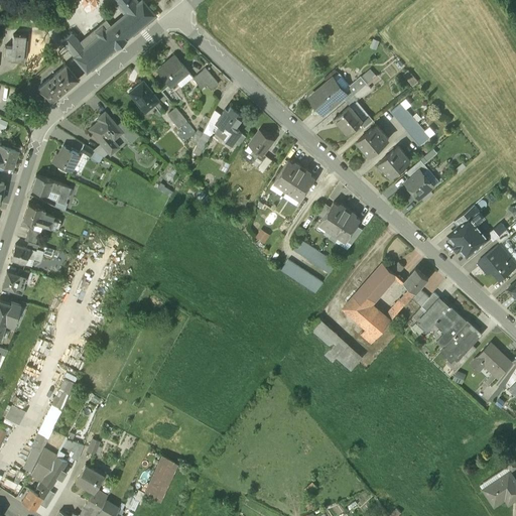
[(106,19),(79,41),(71,32),(60,40),(74,56),(87,72),(154,15),(141,0),(140,0),(138,3),(135,0),(113,0),(125,14),(111,25),(106,19)]
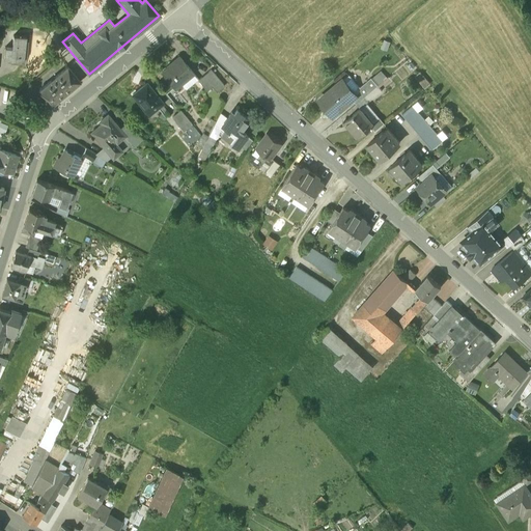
[(26,36),(14,35),(12,47),(5,47),(4,59),(24,61),(26,36)]
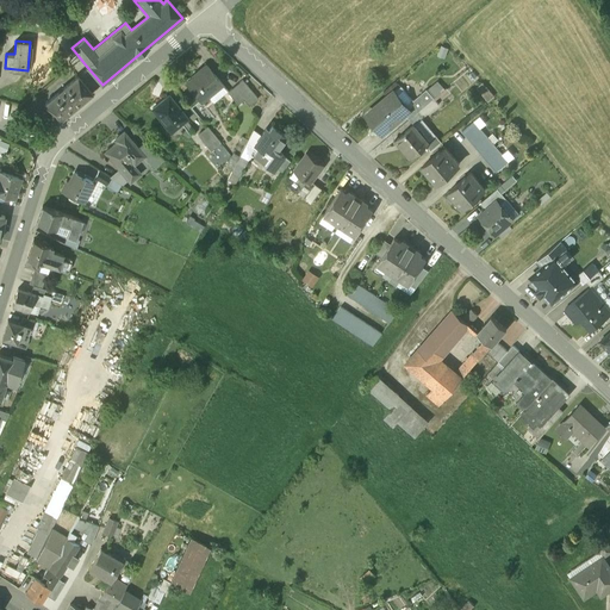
[(222,85),(206,66),(192,78),(186,83),(200,101),(222,85)]
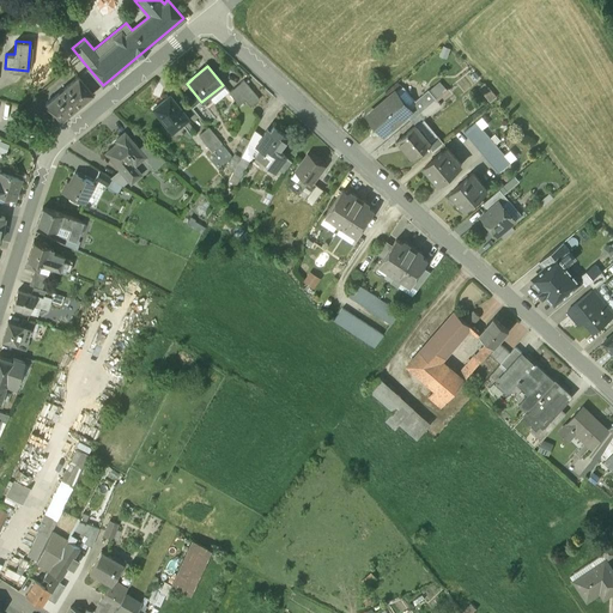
[(78,78),(44,105),(59,122),(91,93),(78,78)]
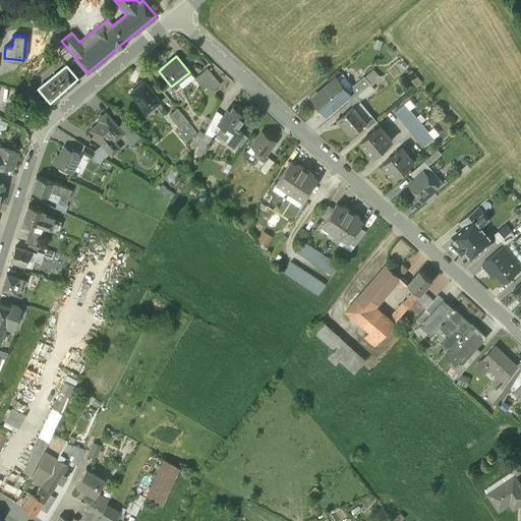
[(220,84),(207,68),(194,78),(203,89),(208,84),(213,91),(220,84)]
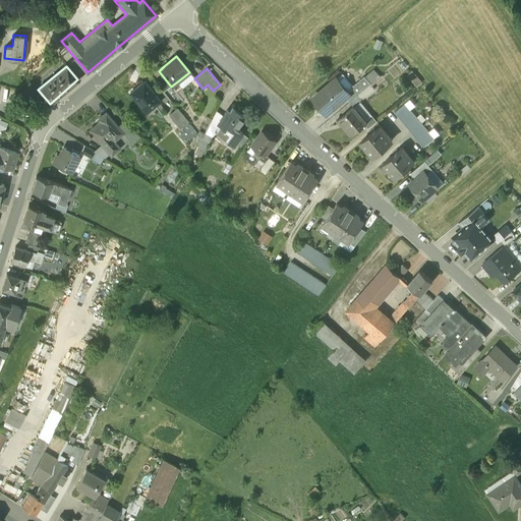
[(412,68),(407,72),(417,84),(422,80),(412,68)]
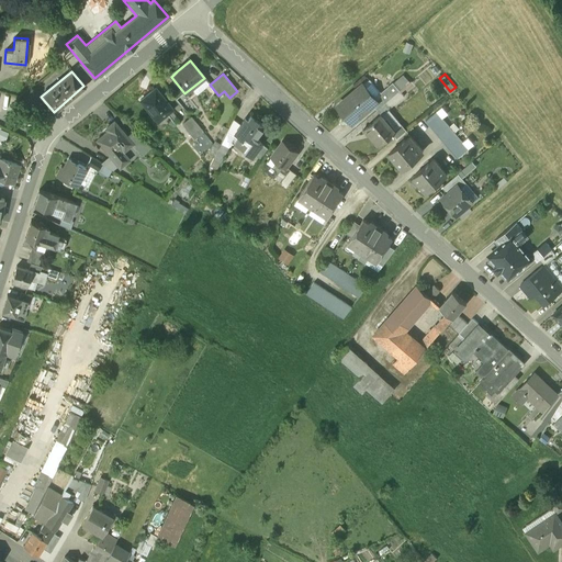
[(393,81),(379,93),(381,96),(374,101),(375,102),(372,104),(377,109),(386,101),(400,90),(393,81)]
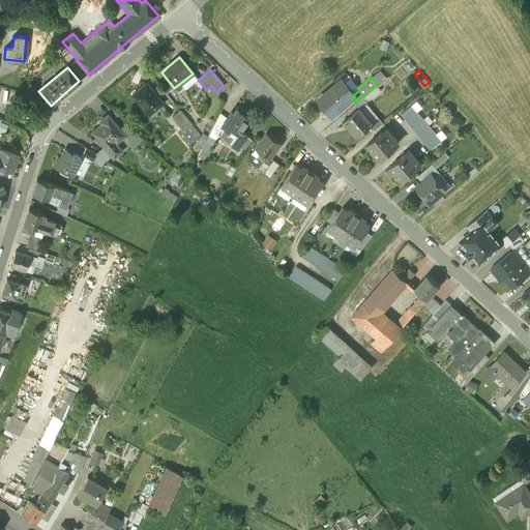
[(353,95),(341,81),(319,99),(331,115),(351,98),(354,96),(353,95)]
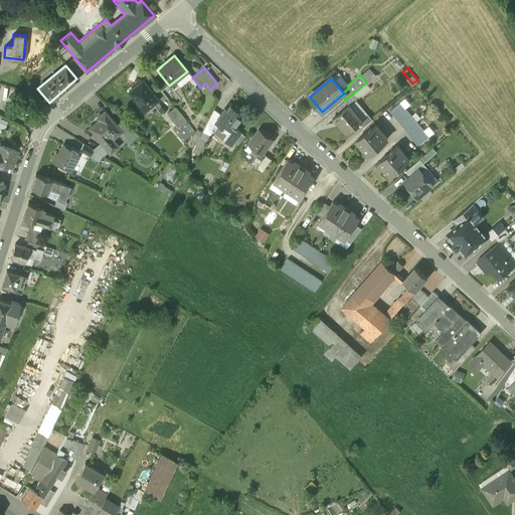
[(158,101),(142,80),(129,93),(144,112),(158,101)]
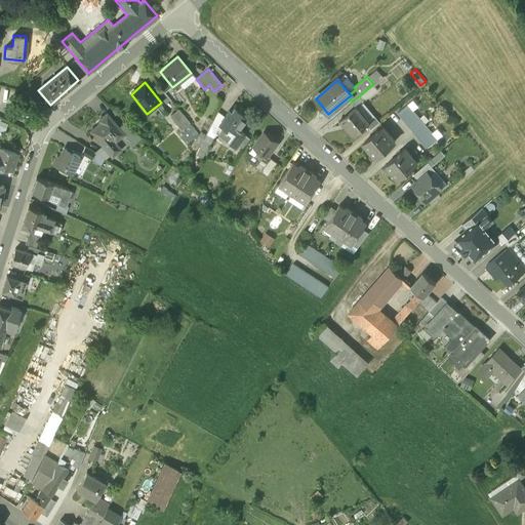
[(373,84),(361,94),(365,99),(377,89),(373,84)]
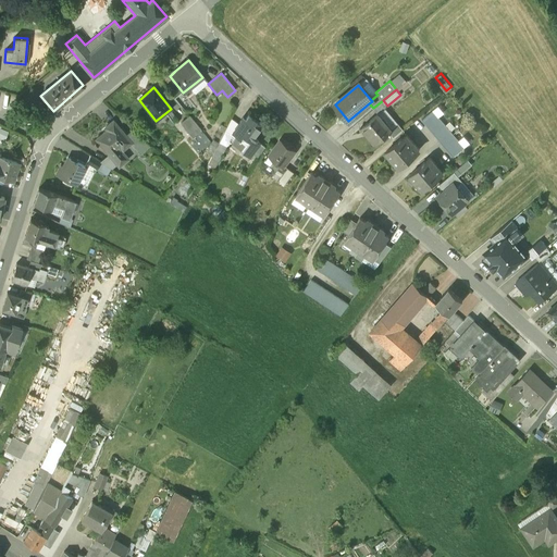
[(432,110),(421,119),(430,130),(442,121),(432,110)]
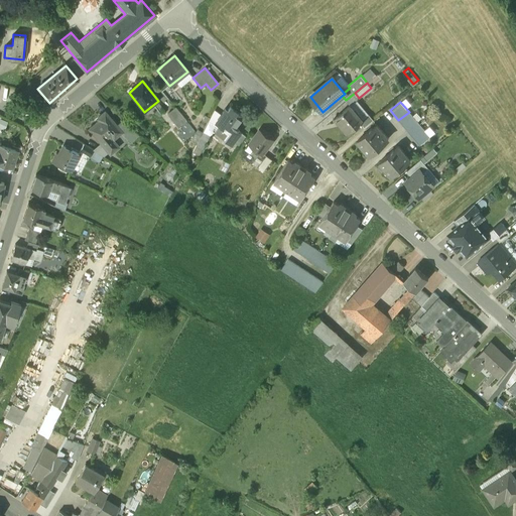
[(350,105),(335,118),(348,133),(362,121),(356,113),(357,112),(350,105)]
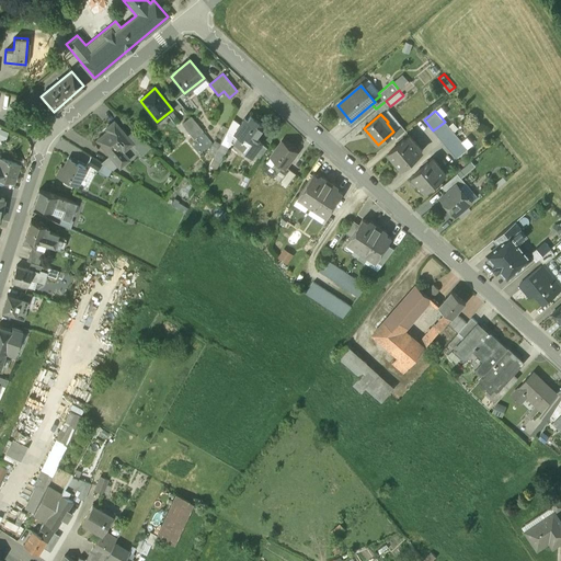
[(250,115),(247,119),(244,118),(240,124),(233,133),(240,137),(239,138),(240,139),(238,141),(244,147),(242,150),(252,157),(262,144),(253,137),(262,125),(250,115)]
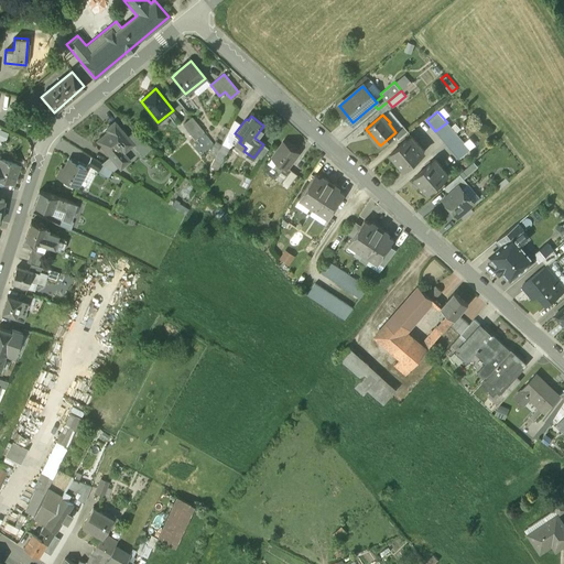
[(203,132),(191,118),(183,125),(195,139),(203,132)]
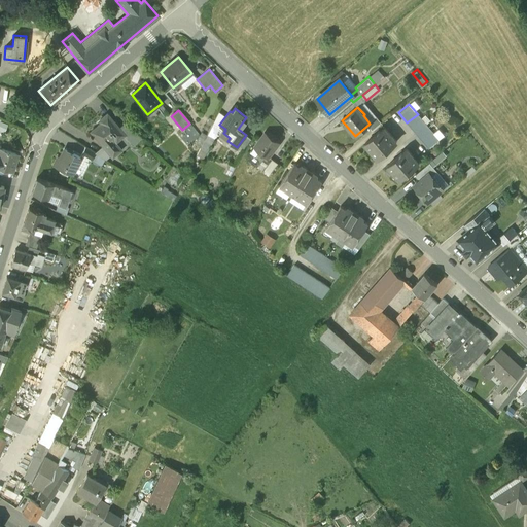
[(218,111),(212,124),(218,127),(219,125),(225,116),(218,111)]
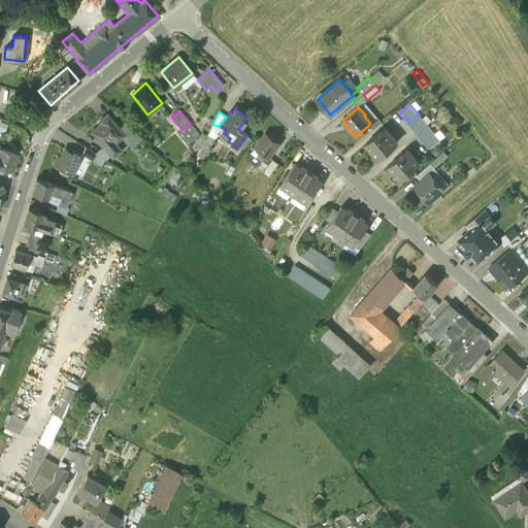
[(107,114),(99,121),(101,124),(91,132),(104,147),(114,139),(117,141),(124,135),(120,129),(107,114)]
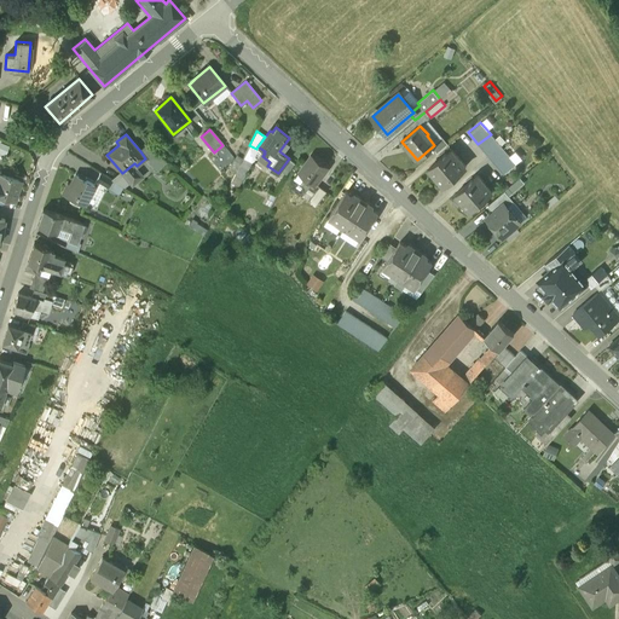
[(491,134),(478,144),(489,156),(501,146),(491,134)]
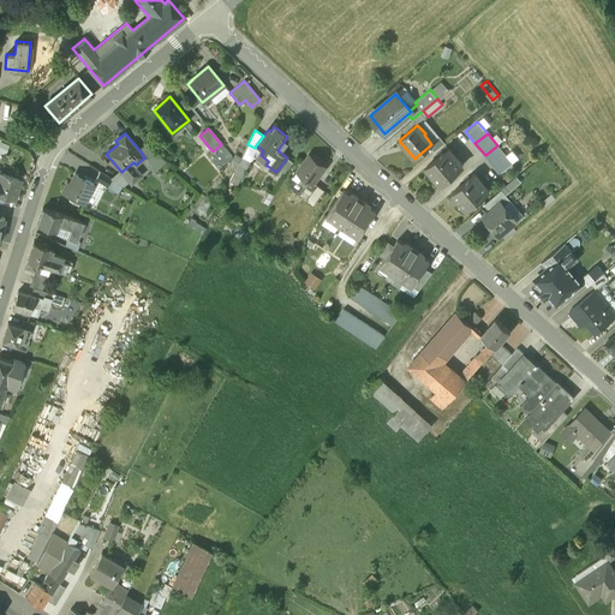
[(160,156),(147,144),(139,150),(144,157),(150,165),(160,156)]
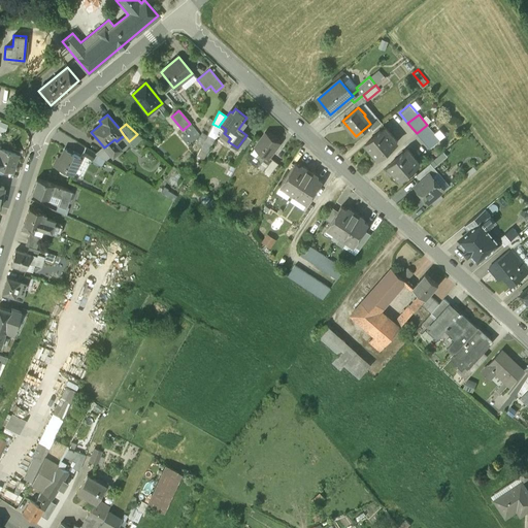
[(427,125),(417,133),(429,149),(439,140),(427,125)]
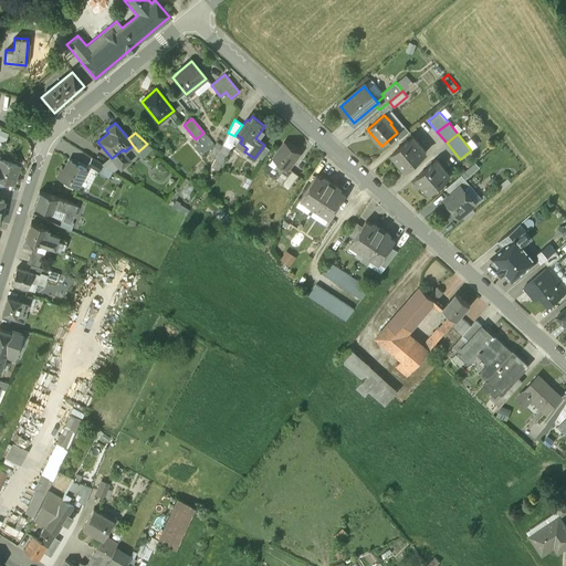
[(412,136),(392,154),(406,169),(426,152),(412,136)]
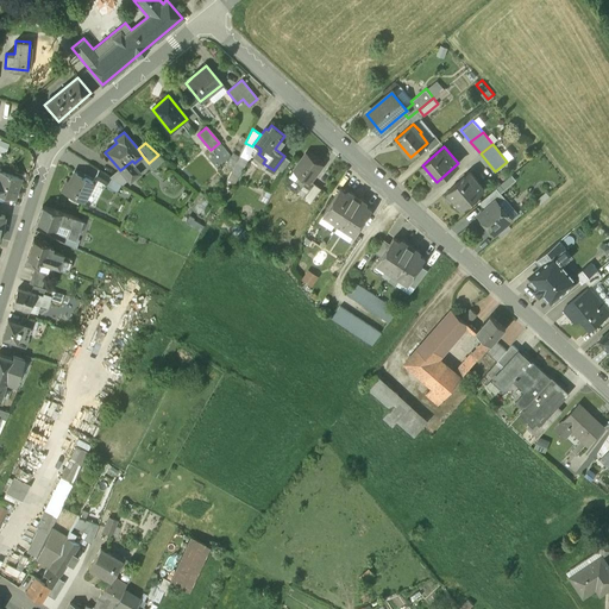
[(322,164),(307,152),(294,169),(300,174),(311,181),(322,164)]
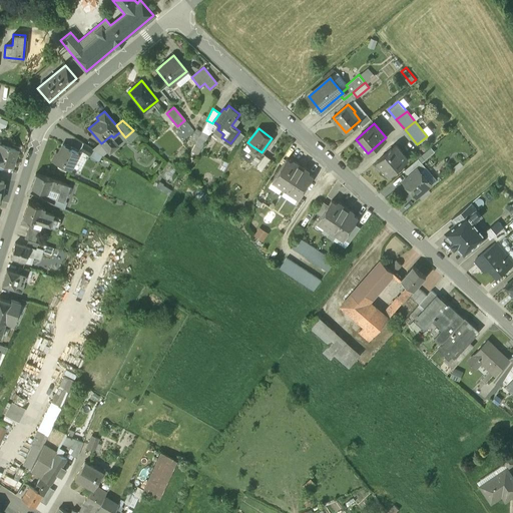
[(194,131),(190,139),(195,142),(198,136),(194,131)]
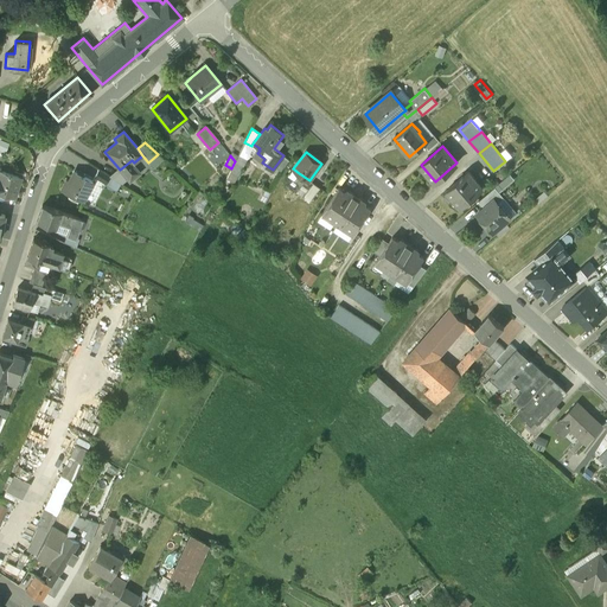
[(246,159),(238,155),(235,161),(231,168),(230,171),(238,176),(246,159)]
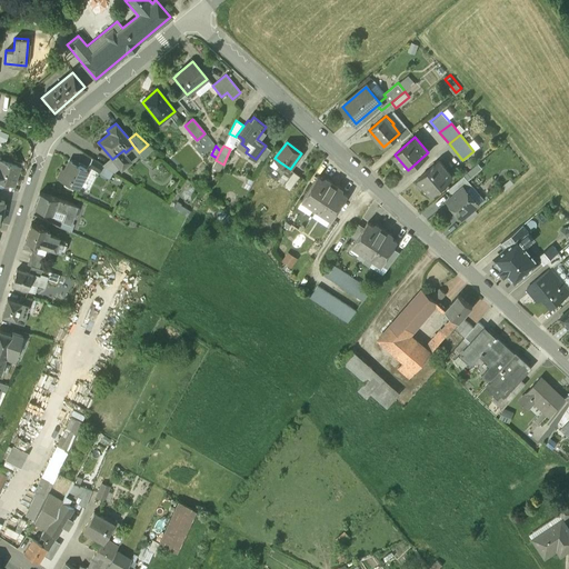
[(280,162),(275,158),(271,163),(277,168),(280,162)]
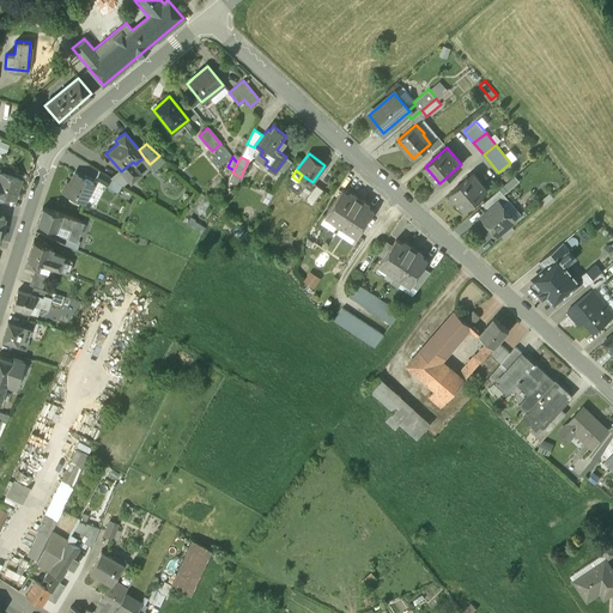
[(20,178),(0,171),(0,194),(13,199),(20,178)]
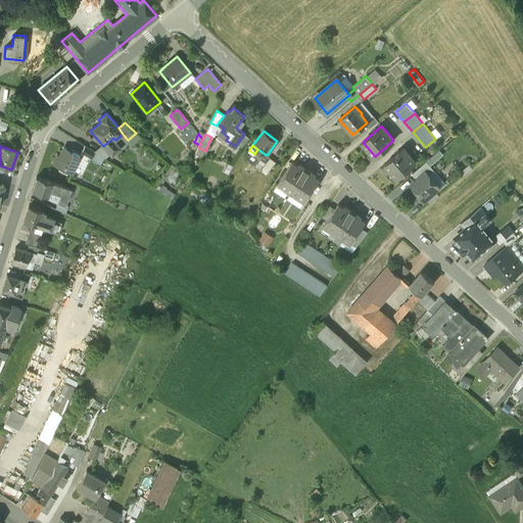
[(97,154),(85,146),(81,152),(94,160),(97,154)]
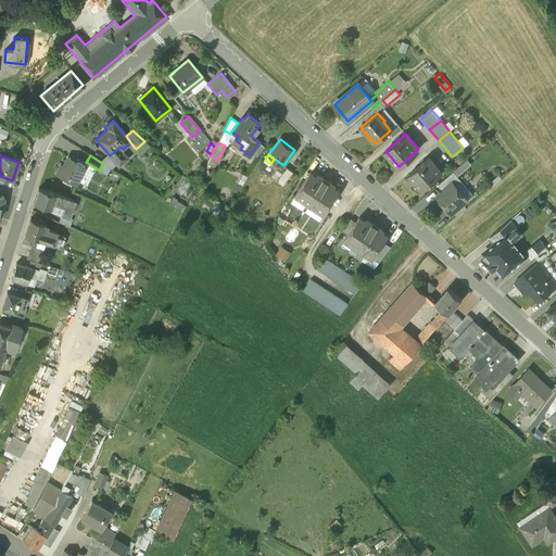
[(442,173),(429,156),(408,174),(422,189),(442,173)]
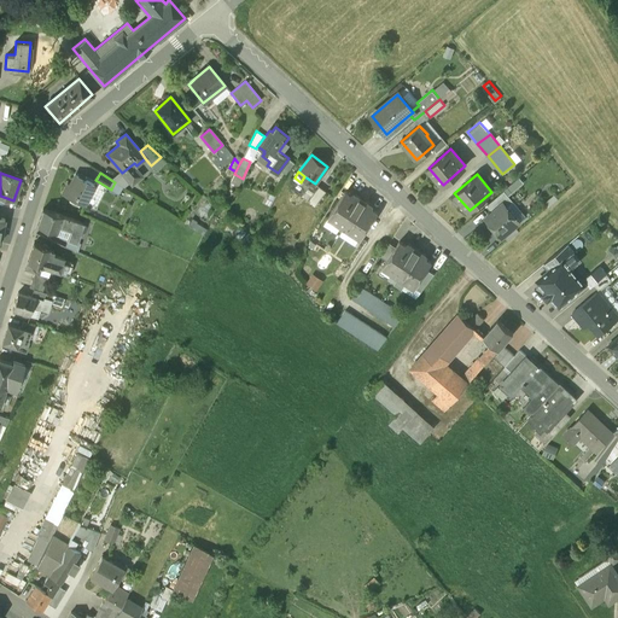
[(94,185),(75,175),(70,186),(68,185),(63,194),(83,205),(94,185)]
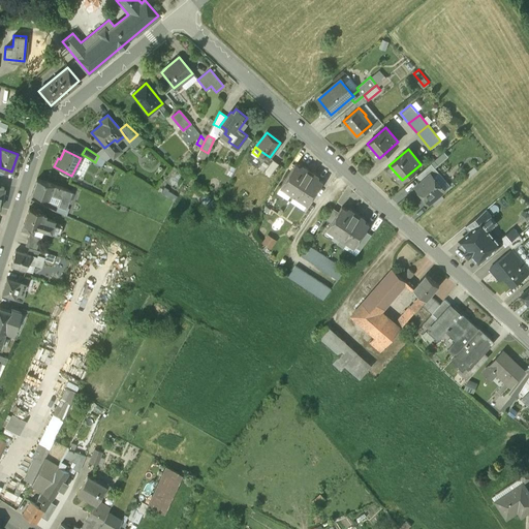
[(273,159),(263,172),(270,176),(279,163),(273,159)]
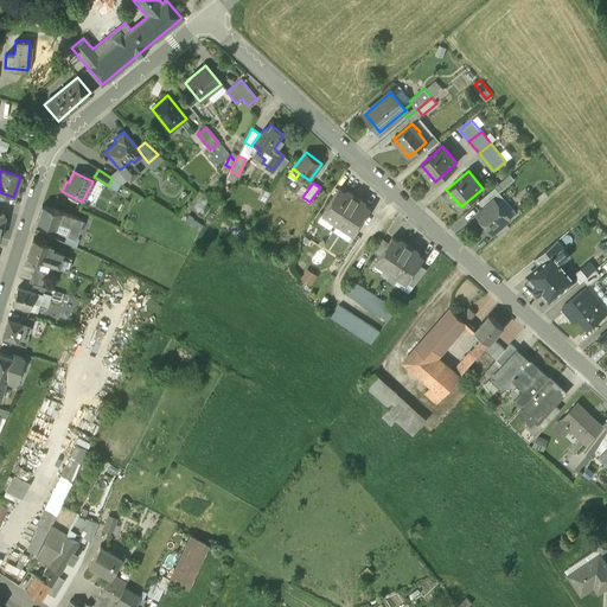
[(347,190),(346,192),(339,187),(323,212),(355,234),(371,209),(364,204),(365,202),(347,190)]
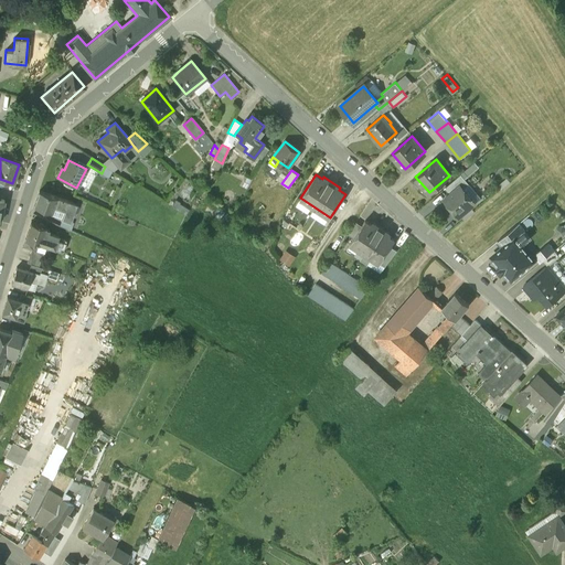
[(469,183),(460,174),(446,188),(451,193),(460,185),(462,189),(469,183)]
